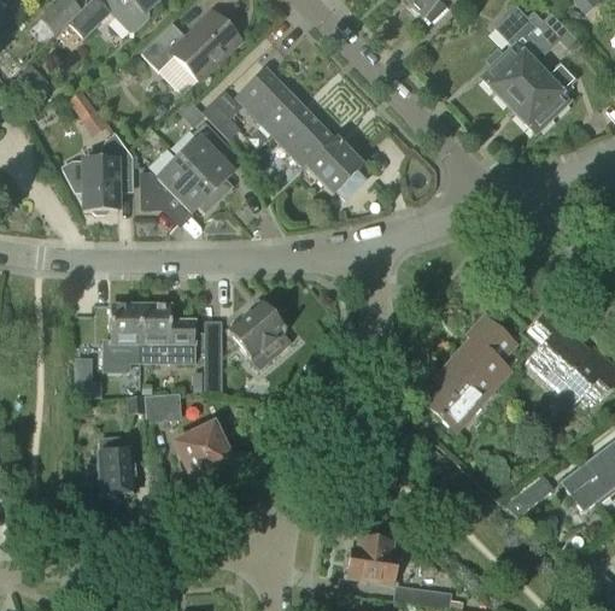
[(56,31),(81,6),(75,0),(57,0),(41,16),(56,31)]
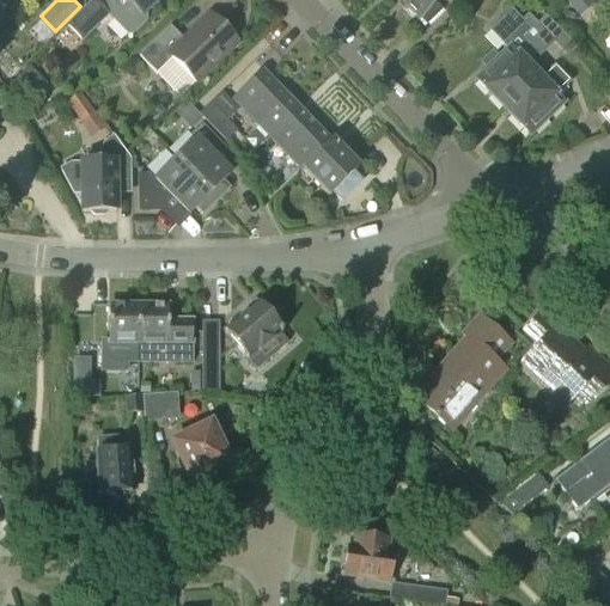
[(91,0),(69,22),(84,37),(110,11),(129,30),(134,30),(147,17),(147,12),(145,10),(154,0),(91,0)]
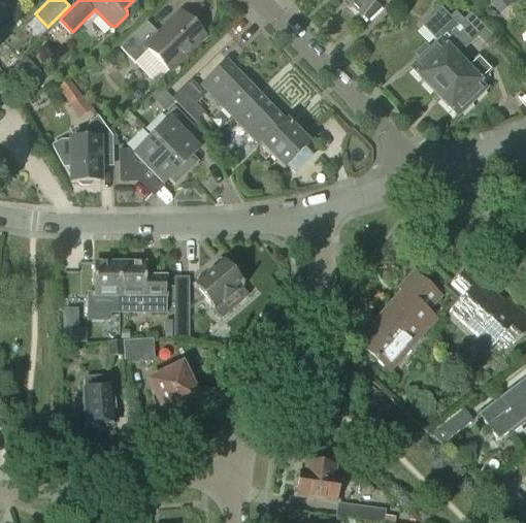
[(352,0),(354,2),(354,5),(359,10),(362,10),(369,18),(384,5),(379,0),(352,0)]
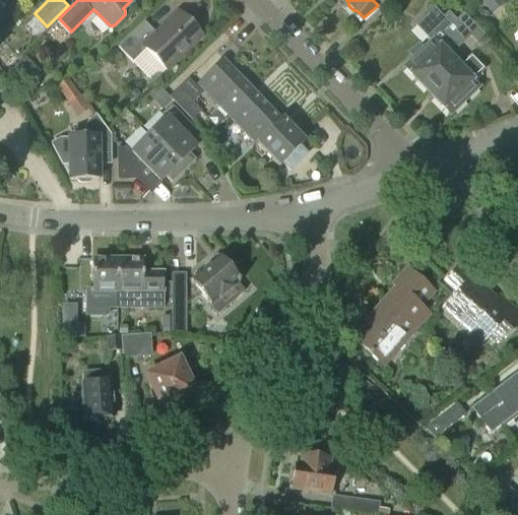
[(489,0),(496,8),(504,0),(489,0)]
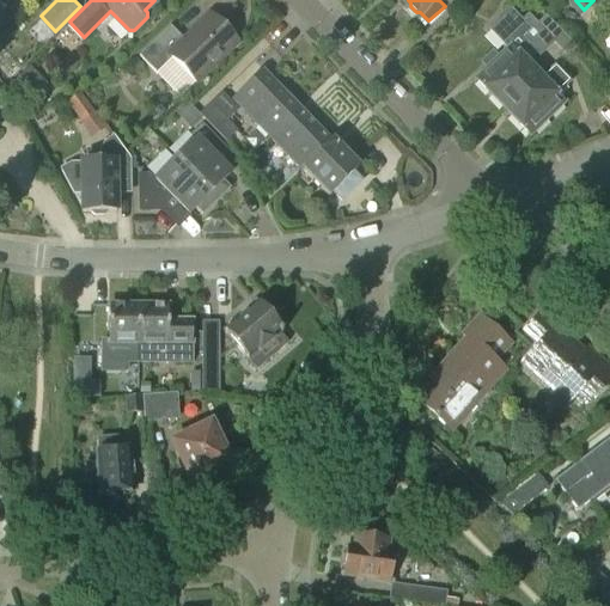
[(0,22),(10,13),(0,2),(0,22)]
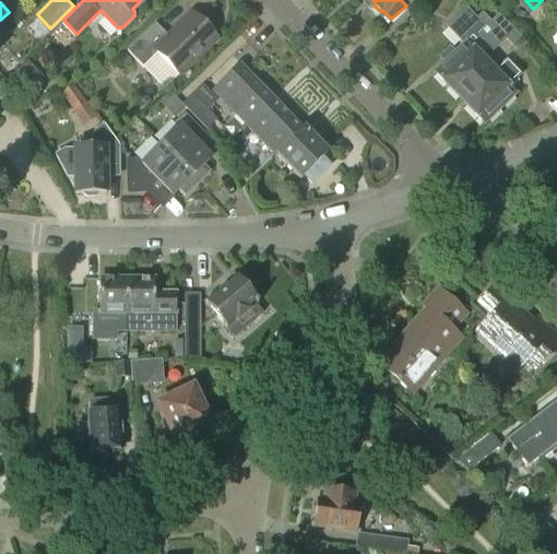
[(498,10),(490,18),(482,9),(475,14),(469,8),(464,7),(450,21),(450,25),(461,36),(462,35),(465,38),(435,69),(485,120),(517,90),(510,83),(521,71),(507,57),(496,68),(483,56),(506,33),(513,25),(498,10)]
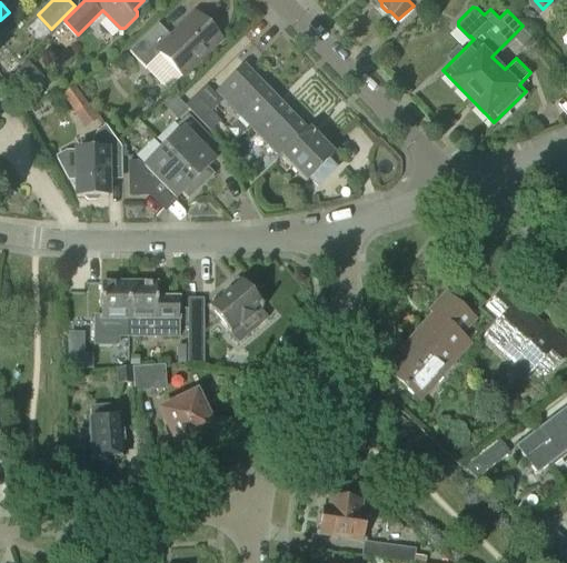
[(183,73),(222,36),(197,9),(172,33),(159,20),(130,48),(147,64),(161,50),(183,73)]
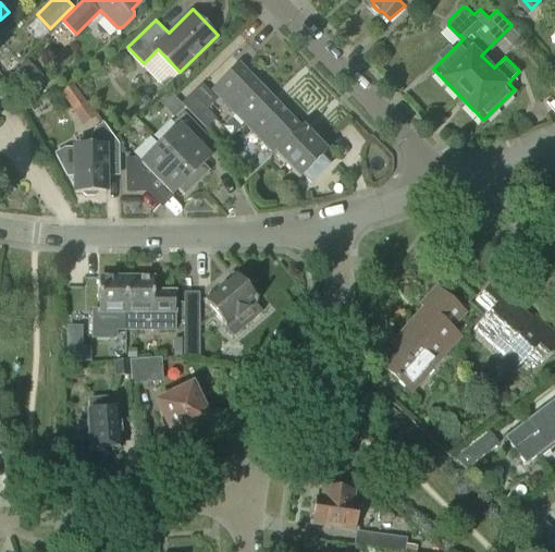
[(512,25),(504,33),(517,46),(525,38),(512,25)]
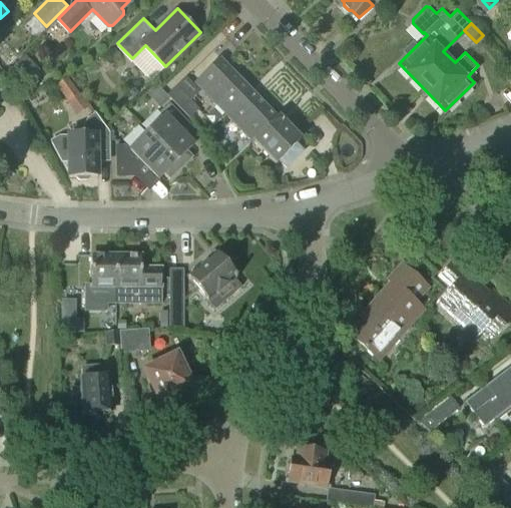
[(26,53),(10,69),(27,86),(43,71),(26,53)]
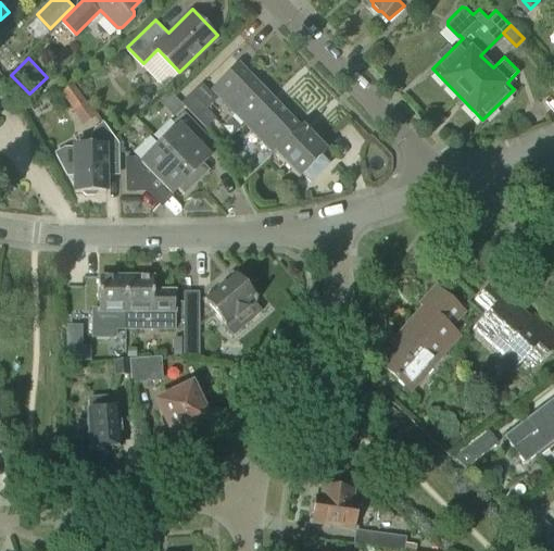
[(247,121),(273,96),(240,62),(214,88),(247,121)]
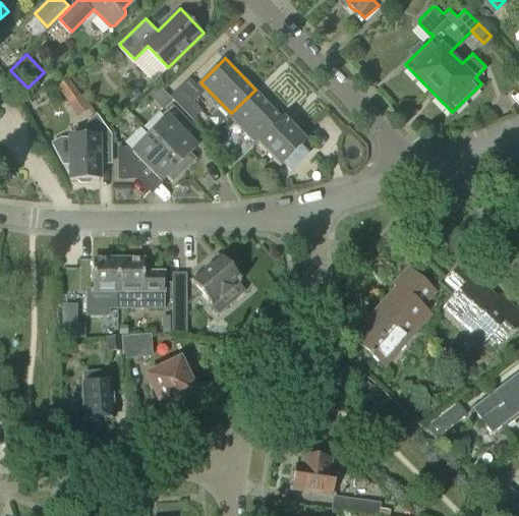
[(93,104),(83,92),(81,93),(70,75),(58,83),(78,114),(93,104)]
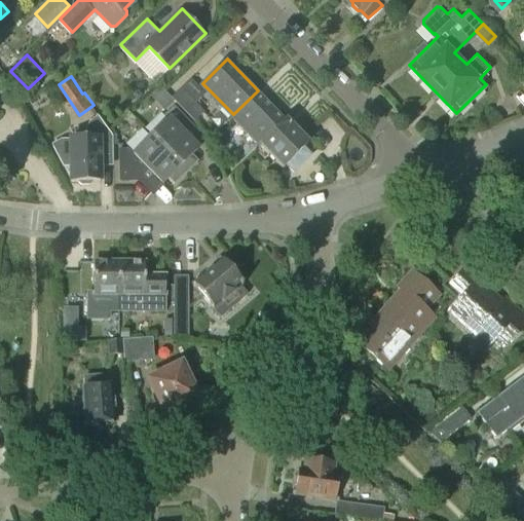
[(193,98),(196,101),(206,91),(190,76),(181,85),(193,98)]
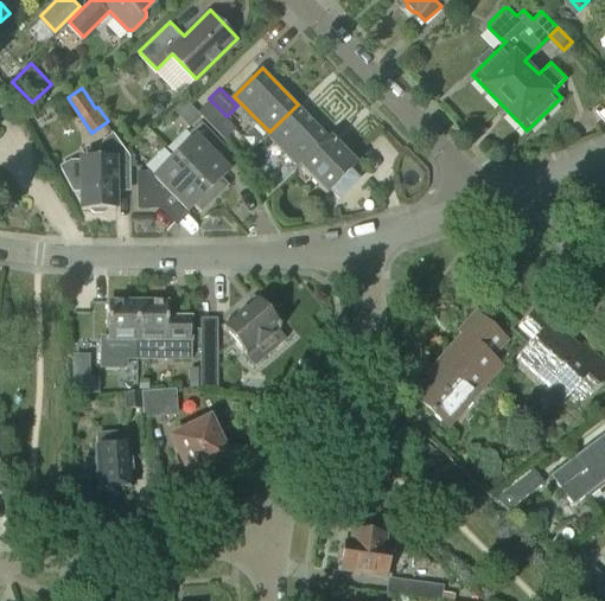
[(223,113),(209,98),(198,109),(212,123),(223,113)]
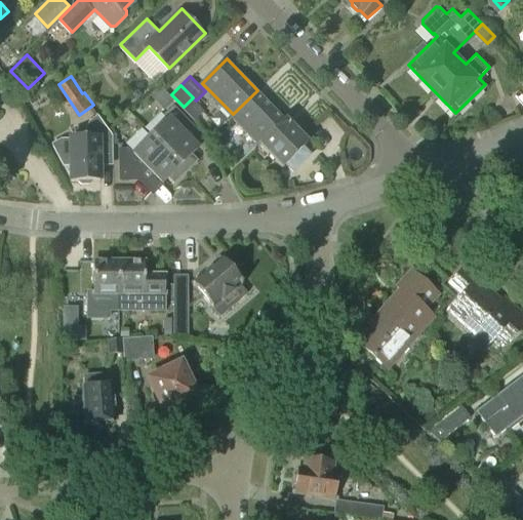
[(285,119),(257,90),(233,114),(259,143),(273,130),(273,131),(285,119)]
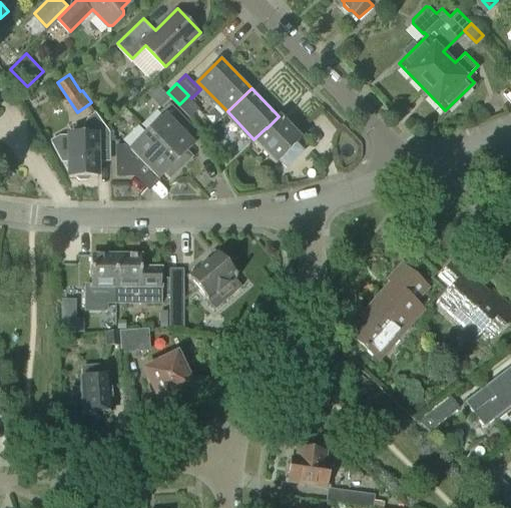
[(199,106),(191,98),(188,95),(179,104),(190,115),(199,106)]
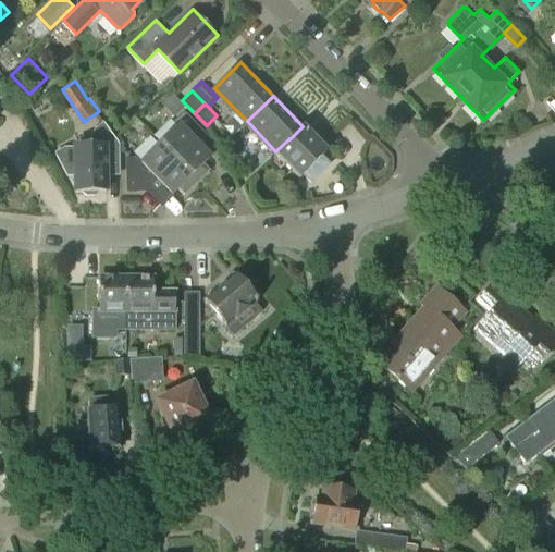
[(161,142),(198,180),(210,168),(205,161),(210,155),(194,137),(204,129),(185,109),(175,119),(180,123),(161,142)]
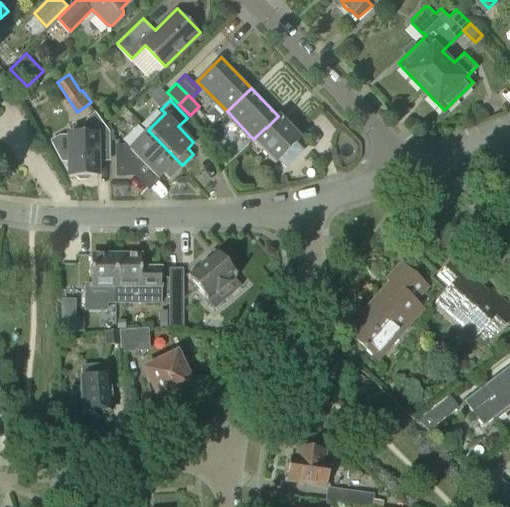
[(98,148),(110,148),(110,130),(96,109),(95,110),(95,111),(88,116),(85,123),(85,132),(69,132),(69,133),(60,133),(51,138),(63,159),(70,158),(70,174),(76,174),(80,177),(88,177),(92,174),(98,173),(98,148)]
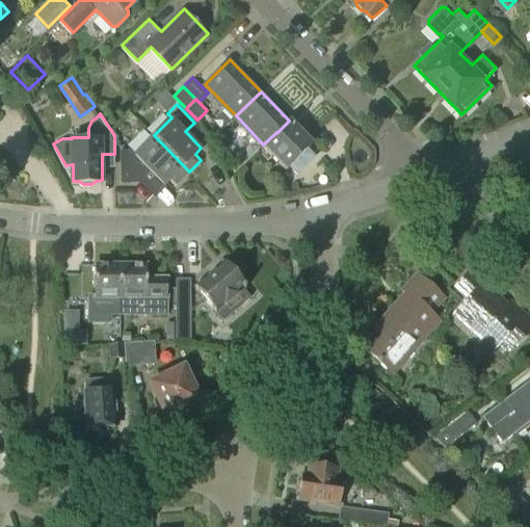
[(290,122),(289,121),(276,133),(276,132),(263,145),(286,168),(313,142),(291,121),(290,122)]
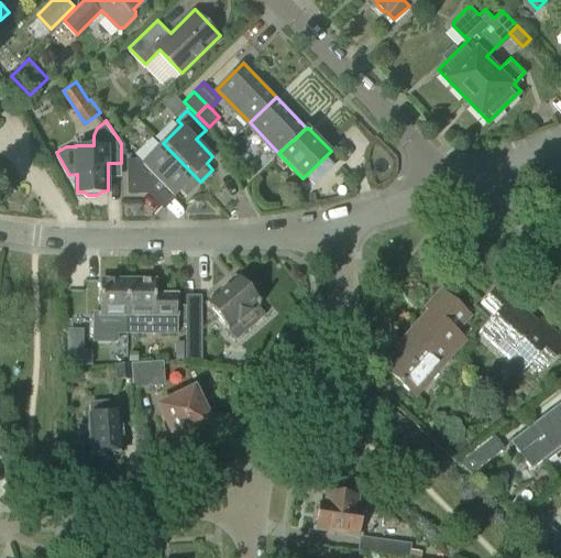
[(200,182),(163,143),(150,156),(147,153),(143,153),(139,156),(128,157),(129,188),(147,187),(158,176),(175,194),(182,187),(187,194),(200,182)]
